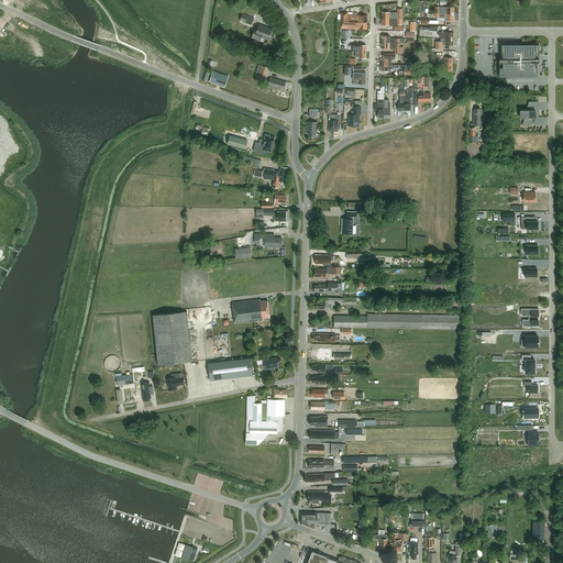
[(403,9),(398,9),(398,12),(382,12),(382,19),(392,19),(397,19),(403,19),(403,9)]
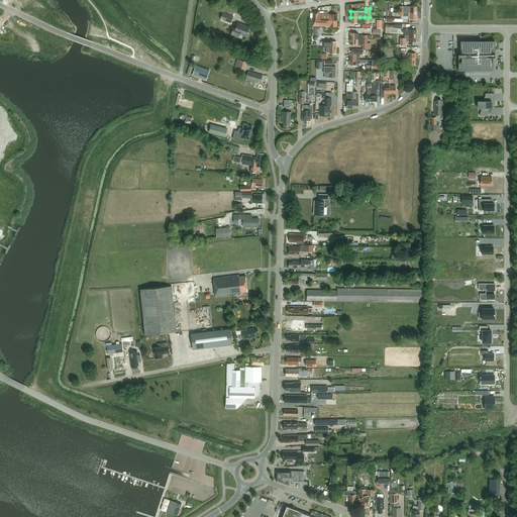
[(326,20),(337,20),(337,14),(318,14),(318,11),(313,11),(313,16),(313,20),(326,20)]
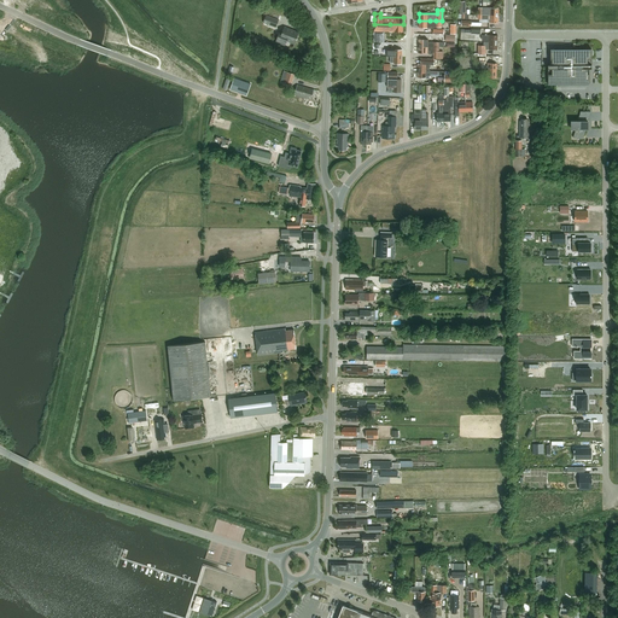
[(277,27),(279,19),(267,15),(263,22),(277,27)]
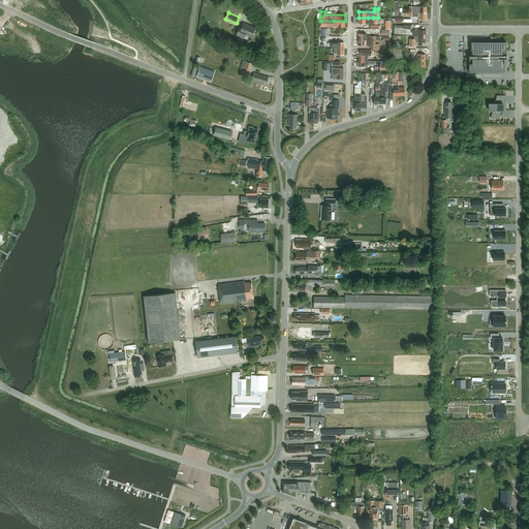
[(345,27),(345,21),(334,21),(320,21),(320,36),(327,36),(327,27),(345,27)]
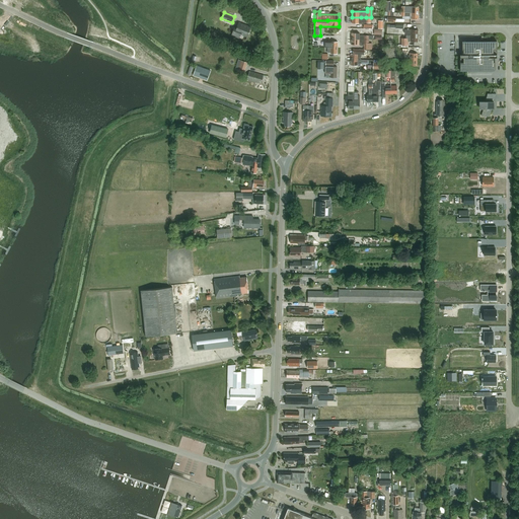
[(240,38),(241,33),(247,36),(250,27),(239,22),(237,26),(235,26),(232,34),(240,38)]
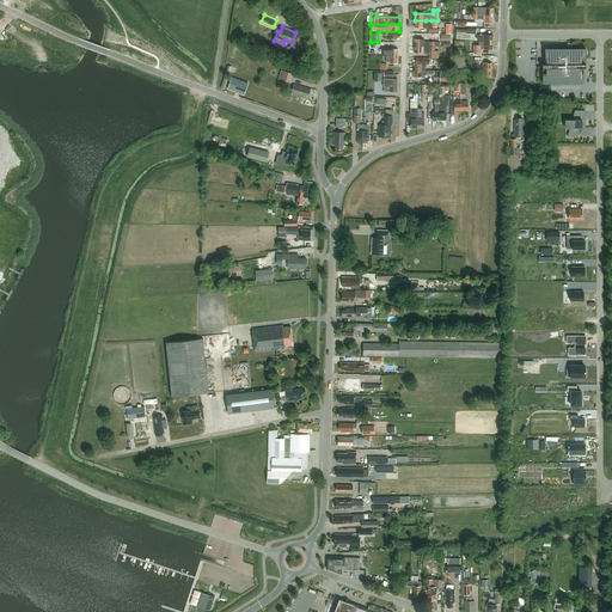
[(493,49),(493,42),(479,42),(479,46),(473,46),(473,53),(470,53),(470,55),(482,55),(482,49),(493,49)]
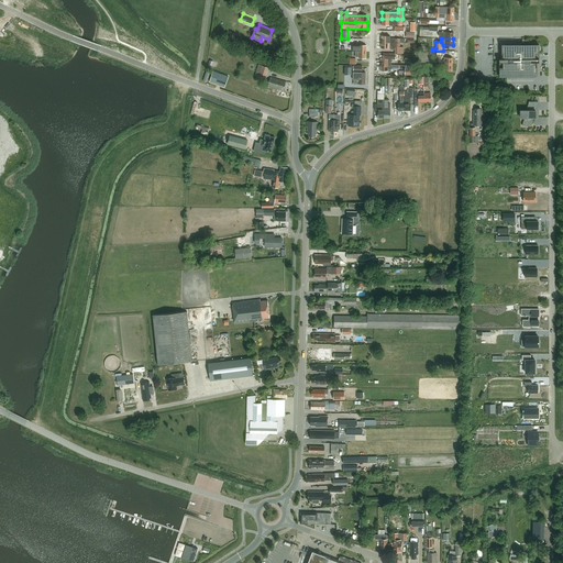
[(405,47),(405,44),(405,43),(400,43),(396,43),(382,42),(382,48),(395,48),(395,53),(403,53),(403,47),(405,47)]
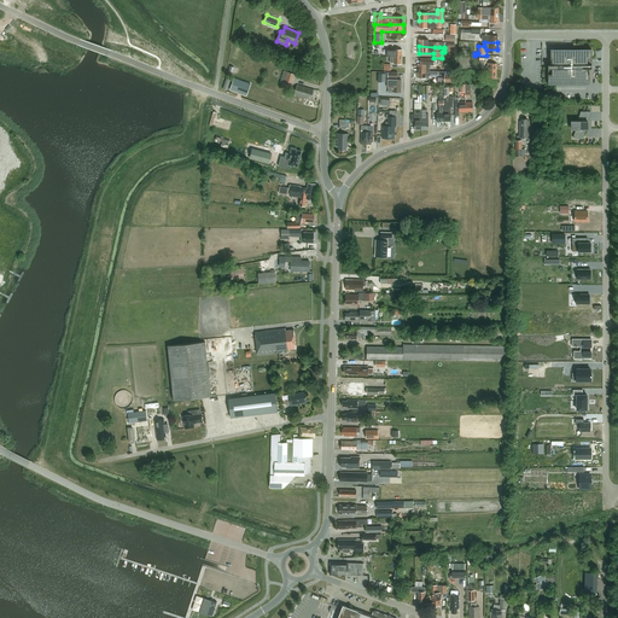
[(592,69),(592,48),(551,48),(551,59),(552,59),(552,65),(548,65),(548,85),(589,85),(589,74),(588,74),(588,69),(592,69)]
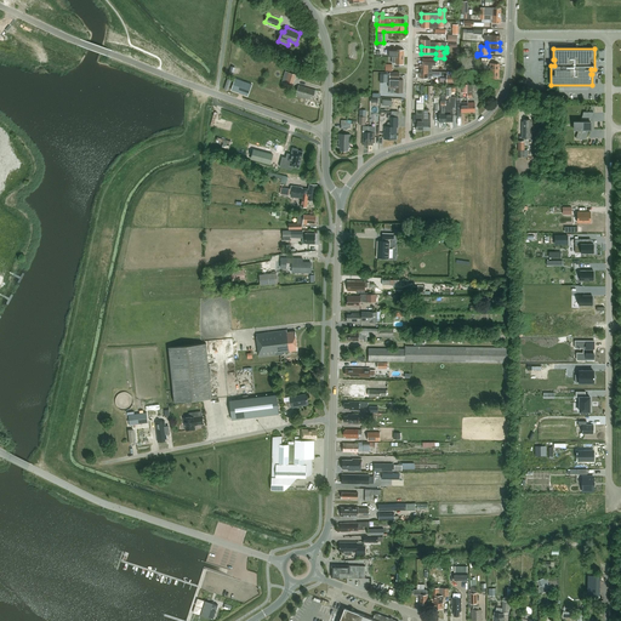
[(423,58),(423,60),(423,64),(420,64),(420,72),(432,72),(432,64),(436,64),(436,60),(423,58)]
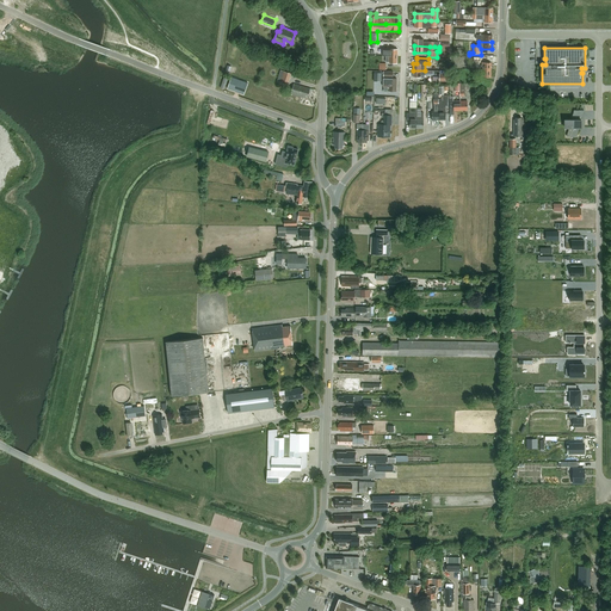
[(284,72),(282,82),(288,85),(291,73),(284,72)]
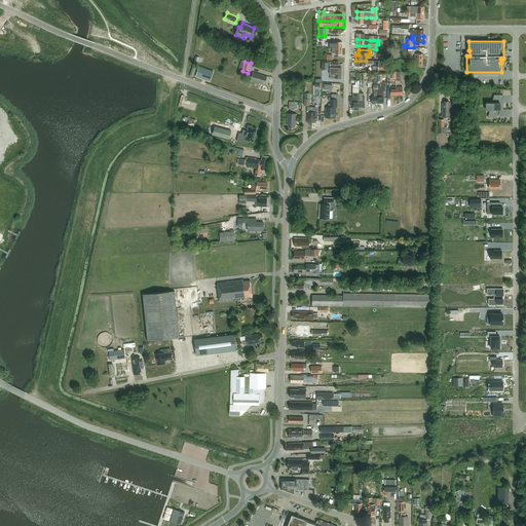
[(341,78),(342,68),(338,68),(338,62),(330,62),(330,74),(334,74),(334,78),(341,78)]
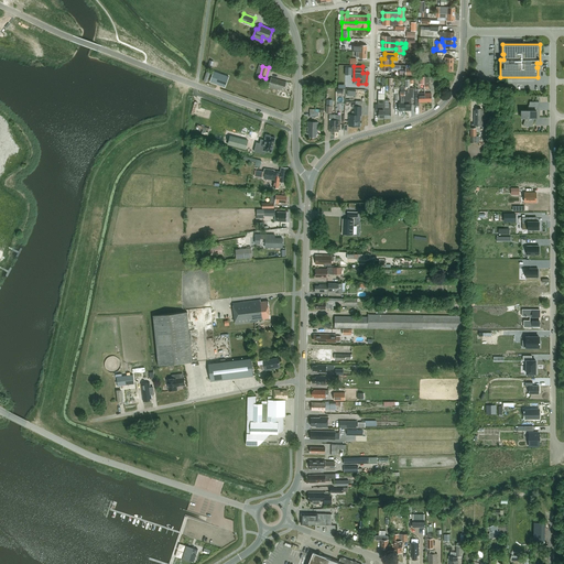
[(223,83),(226,72),(216,68),(212,78),(223,83)]
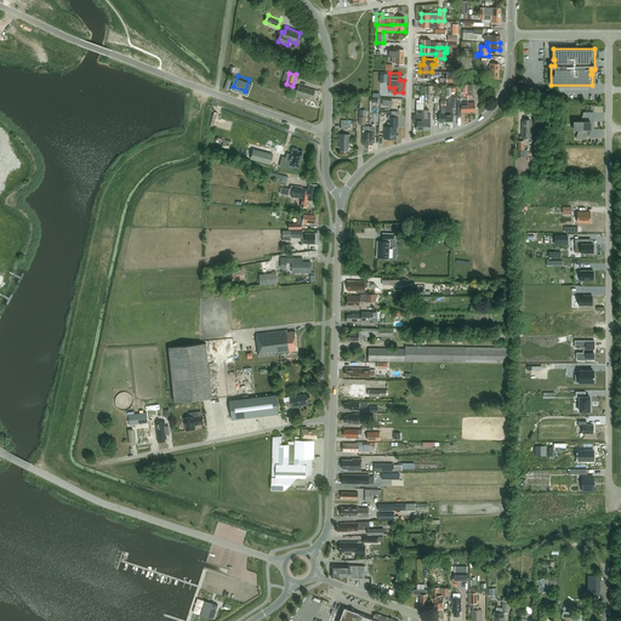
[(314,98),(315,90),(300,86),(296,96),(312,100),(312,97),(314,98)]
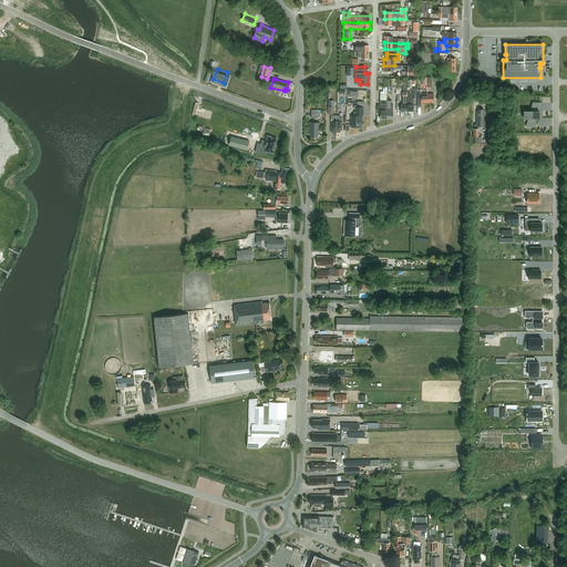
[(406,98),(408,111),(413,111),(413,99),(416,99),(416,89),(411,89),(411,92),(406,92),(406,98)]
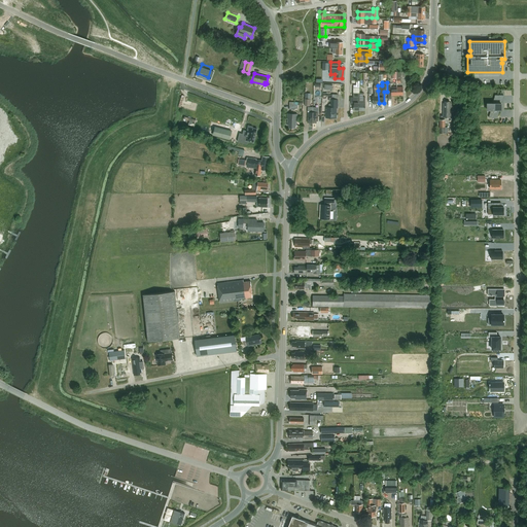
[(391,94),(391,96),(397,95),(397,86),(391,88),(391,82),(388,83),(388,92),(390,92),(390,94),(391,94)]
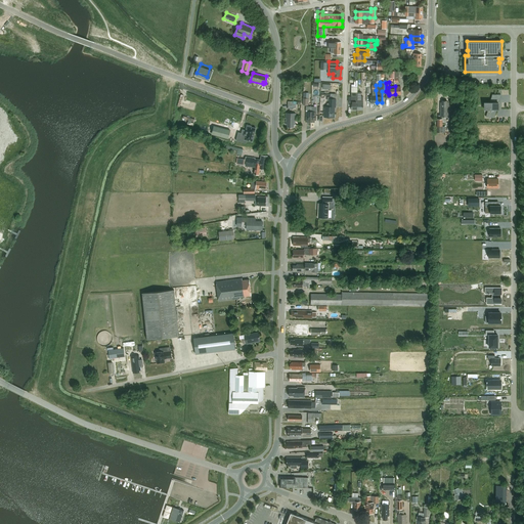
[(498,110),(498,102),(497,102),(500,94),(492,94),(490,102),(485,102),(483,110),(488,110),(486,117),(494,117),(496,110),(498,110)]
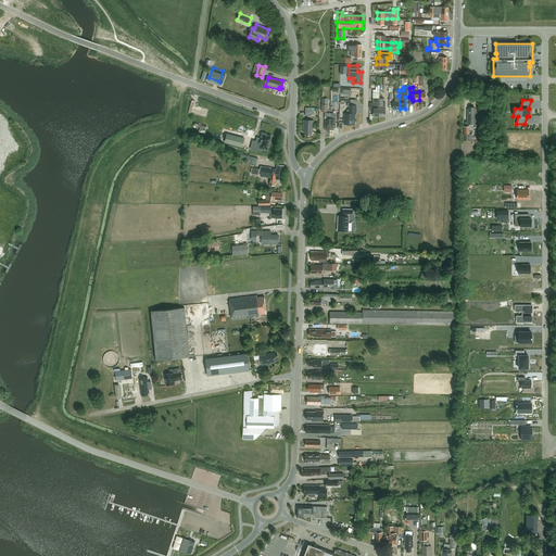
[(354,123),(355,123),(355,113),(356,114),(356,104),(350,104),(350,113),(344,113),(344,123),(345,123),(345,124),(354,125),(354,123)]
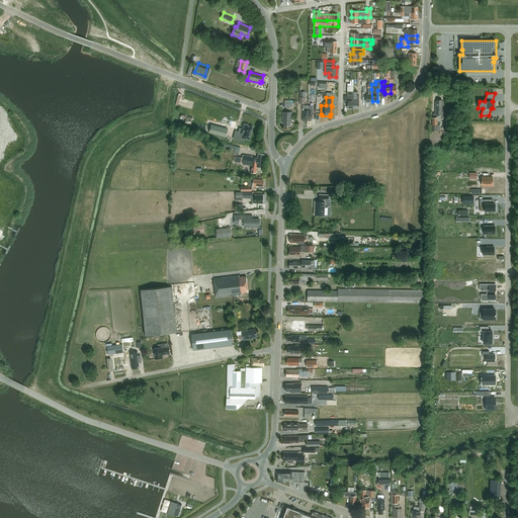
[(291,125),(291,112),(282,112),(282,125),(291,125)]
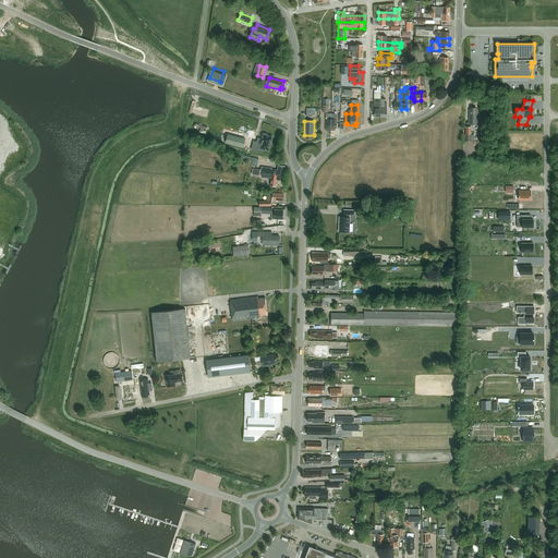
[(263,149),(268,150),(273,136),(267,135),(267,134),(263,133),(262,138),(263,138),(261,146),(253,144),(252,150),(262,153),(263,149)]
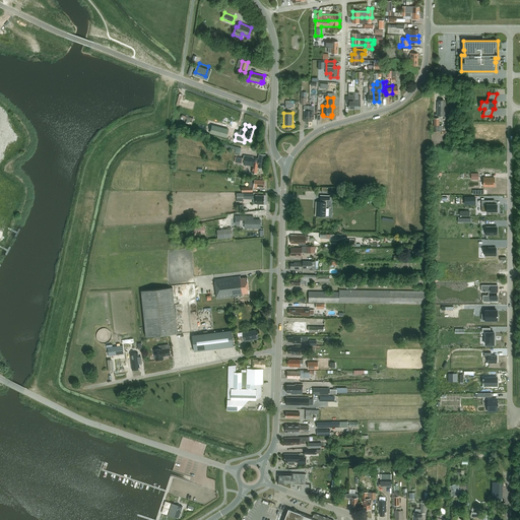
[(211,133),(226,137),(229,130),(213,126),(211,133)]
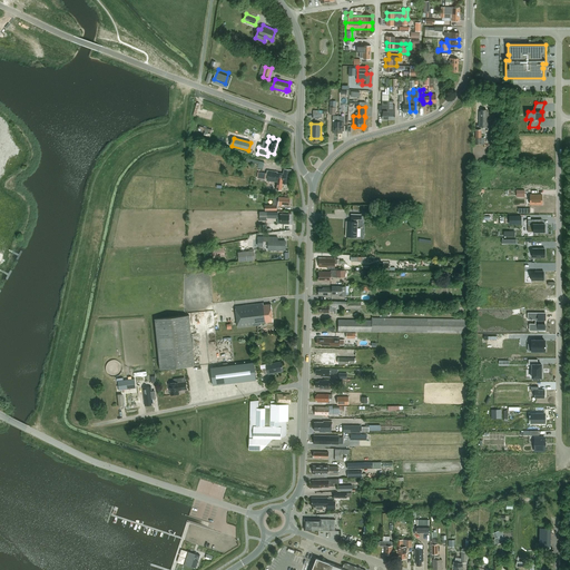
[(290,185),(292,169),(285,168),(285,174),(278,173),(278,172),(268,170),(266,180),(278,183),(277,189),(283,190),(283,184),(290,185)]
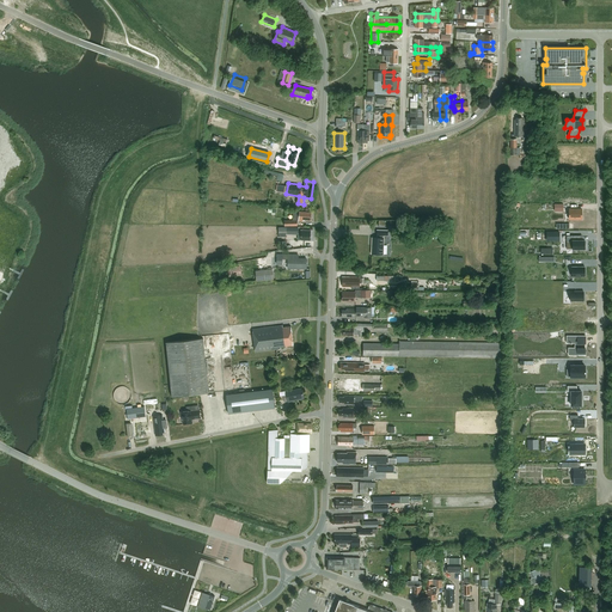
[(311,220),(312,213),(294,210),(293,220),(286,220),(286,225),(298,225),(298,220),(300,220),(304,221),(305,219),(311,220)]
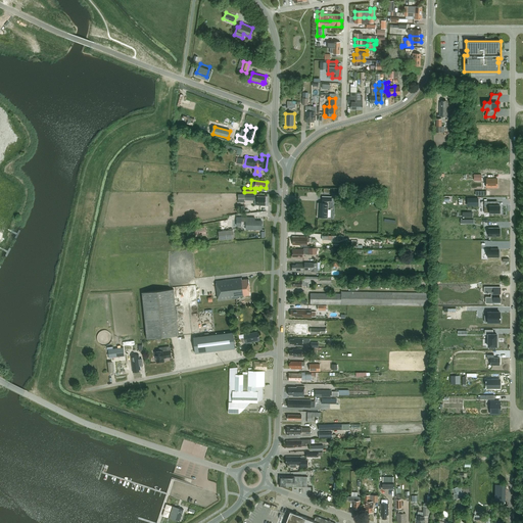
[(318,203),(318,217),(328,218),(328,203),(328,201),(332,201),(332,197),(323,196),(323,201),(323,203),(318,203)]
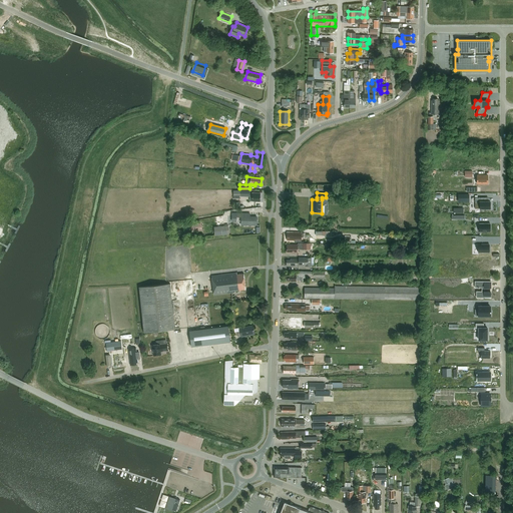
[(476,197),(476,208),(480,208),(480,201),(485,201),(485,197),(476,197)]
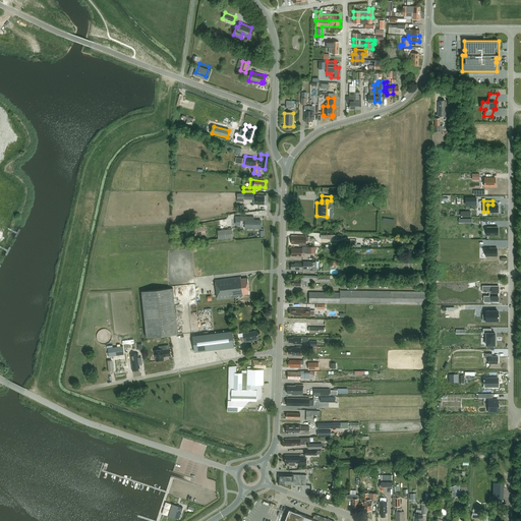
[(254,220),(254,217),(236,217),(236,225),(240,225),(241,221),(246,221),(246,228),(262,228),(262,220),(254,220)]
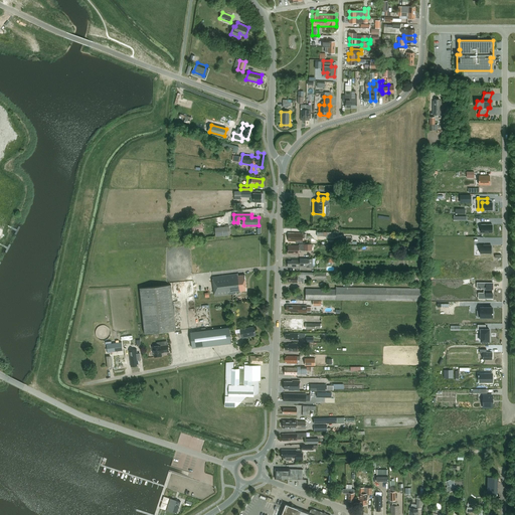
[(192,225),(185,226),(186,232),(192,231),(192,232),(203,231),(202,223),(191,224),(192,225)]
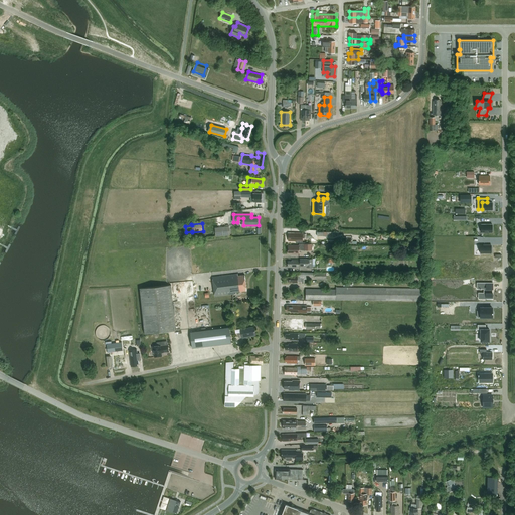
[(229,226),(215,227),(216,236),(230,235),(229,226)]
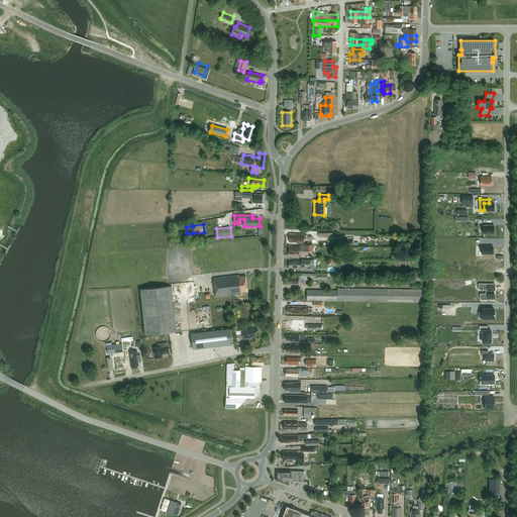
[(304,234),(289,234),(289,242),(297,242),(297,243),(304,243),(304,237),(306,237),(306,234),(304,234)]
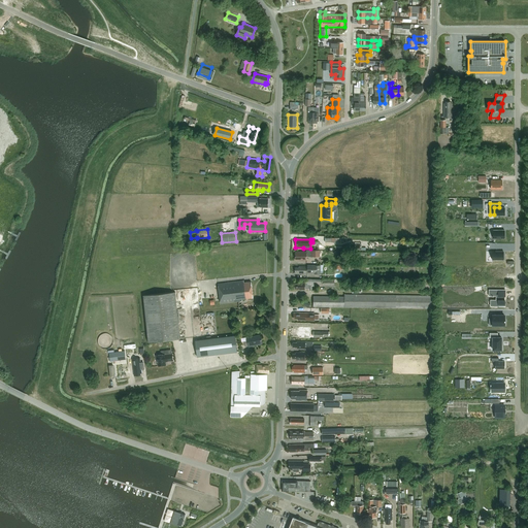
[(306,252),(296,252),(296,260),(306,260),(307,256),(320,256),(320,250),(306,250),(306,252)]
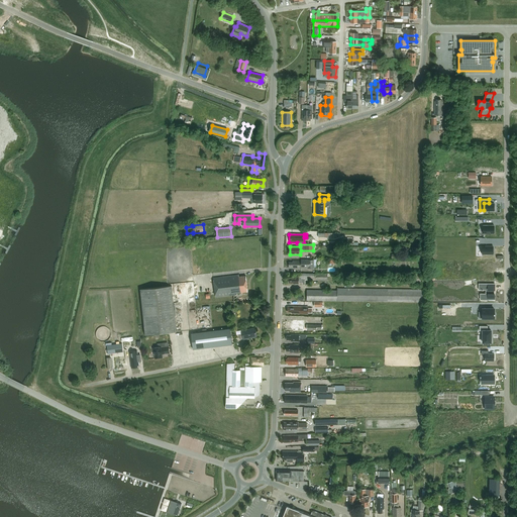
[(291,267),(291,268),(301,268),(301,267),(308,267),(308,268),(314,269),(314,260),(301,260),(301,262),(293,261),(293,263),(289,262),(289,267),(291,267)]
